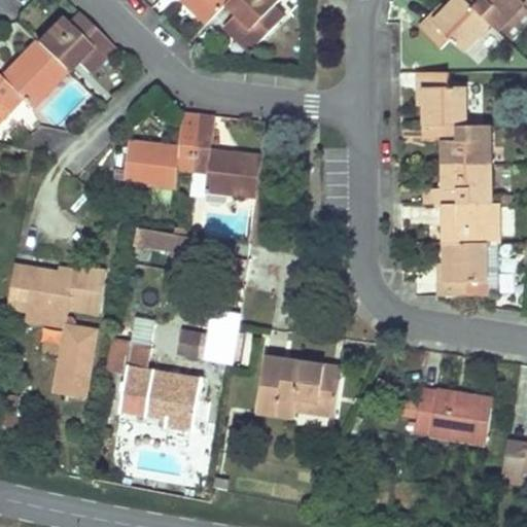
[(186,0),(210,23),(230,2),(232,0),(186,0)]
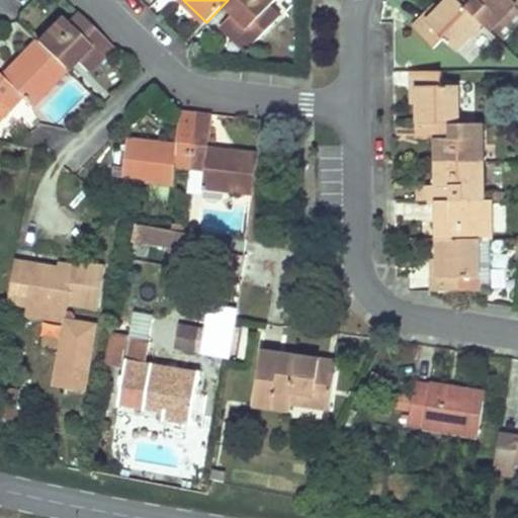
[(228,0),(226,2),(235,12),(223,24),(248,50),(280,17),(270,7),(276,0),(228,0)]
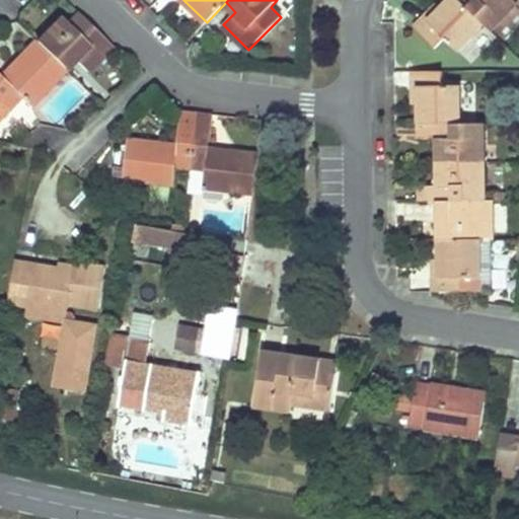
[(458,51),(486,23),(461,0),(448,0),(441,8),(428,20),(425,16),(414,27),(436,49),(445,39),(458,51)]
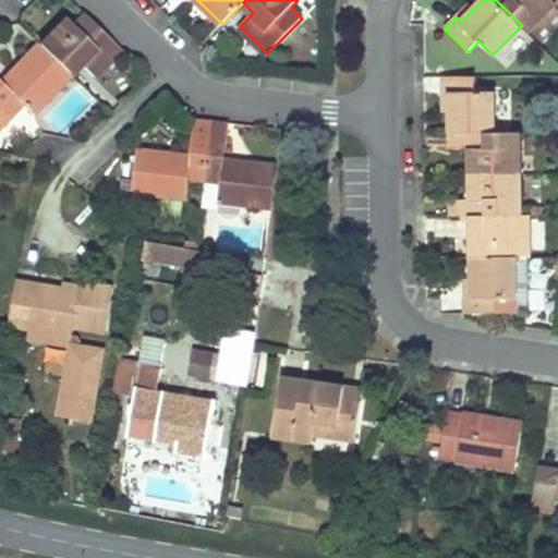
[(496,0),(522,25),(530,33),(557,3),(557,2),(555,0),(496,0)]
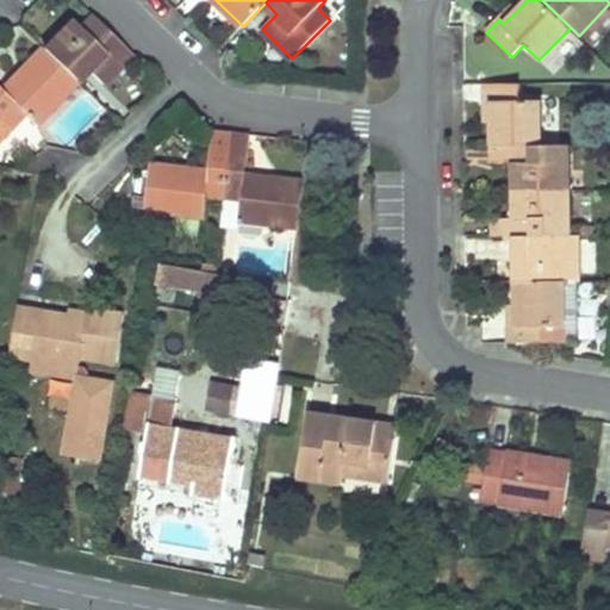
[(503,24),(518,10),(514,4),(499,19),(503,24)]
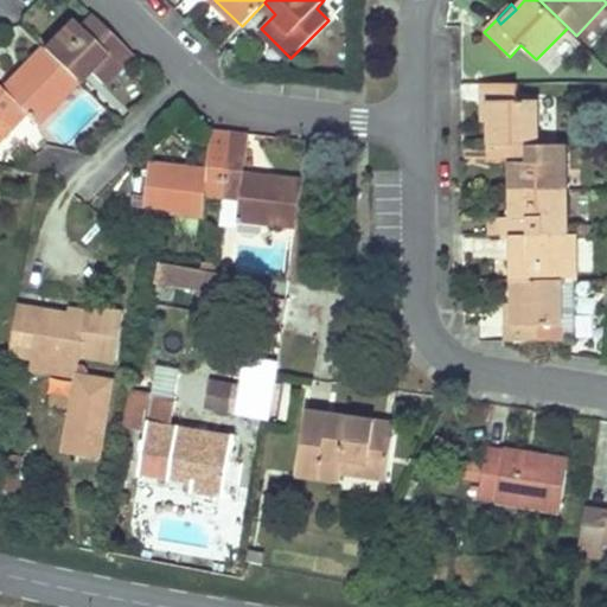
[(42,49),(75,81),(87,69),(101,83),(131,55),(91,17),(80,29),(72,20),(42,49)]
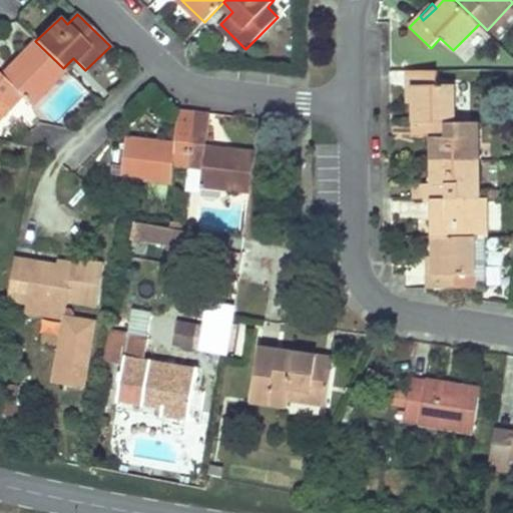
[(0,118),(21,98),(30,107),(56,82),(53,78),(63,68),(35,41),(34,40),(16,57),(18,60),(0,78),(0,118)]
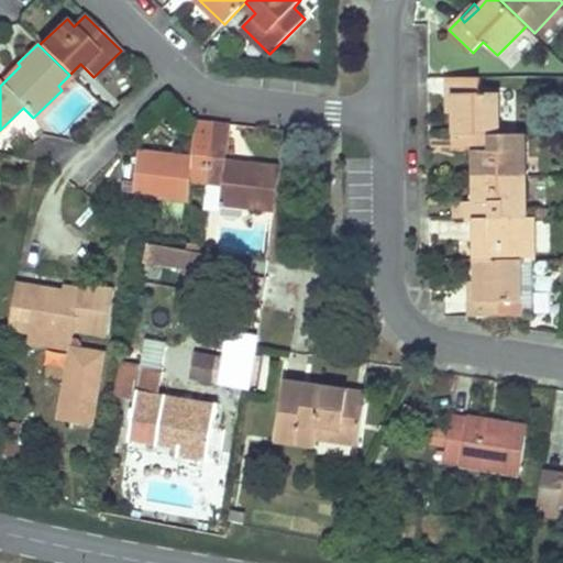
[(454,116),(454,135),(499,134),(498,94),(479,94),(479,78),(446,79),(446,96),(454,96),(454,116)]
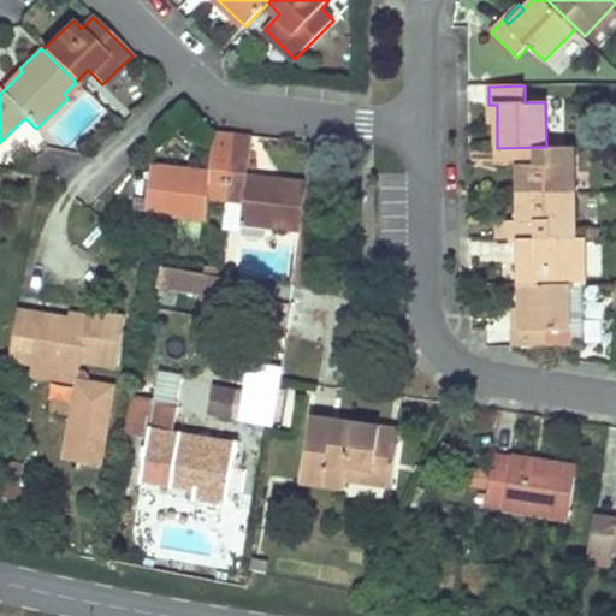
[(211,165),(230,167),(235,134),(221,132),(215,131),(211,165)]
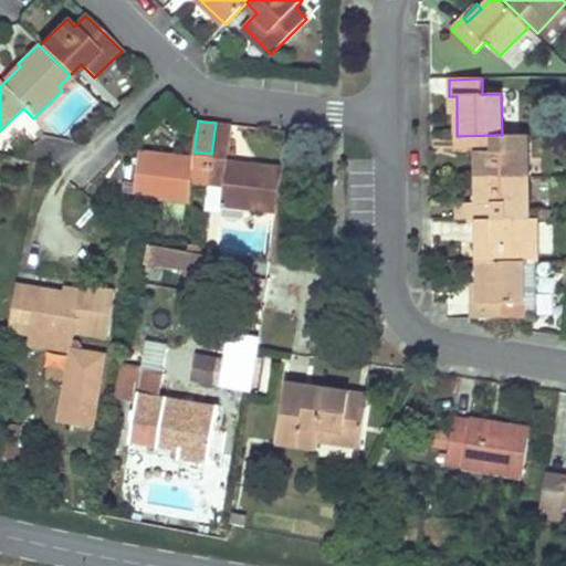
[(229,156),(231,140),(232,125),(222,124),(216,123),(211,154),(229,156)]
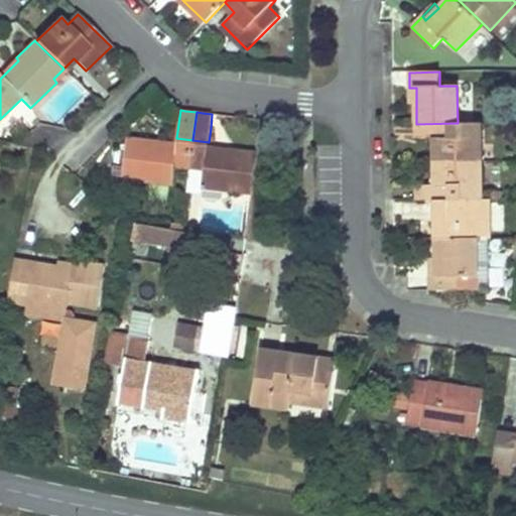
[(434,140),(435,161),(482,161),(481,123),(458,123),(416,124),(416,139),(434,140)]
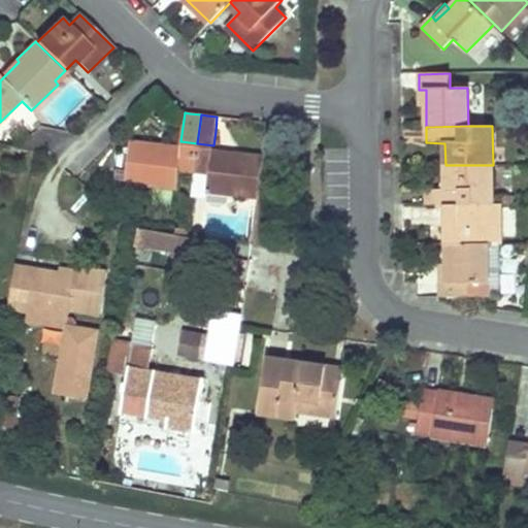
[(179,171),(194,173),(196,153),(179,151),(168,150),(156,149),(156,144),(130,141),(125,180),(140,183),(140,187),(176,191),(179,171)]
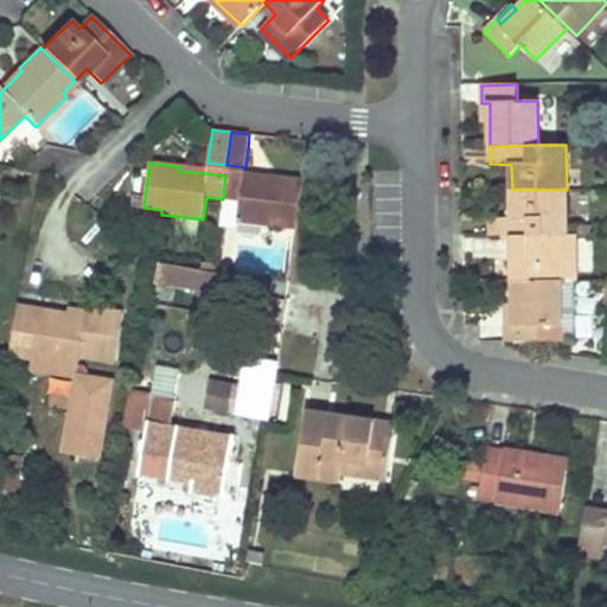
[(208,163),(206,173),(225,176),(227,165),(208,163)]
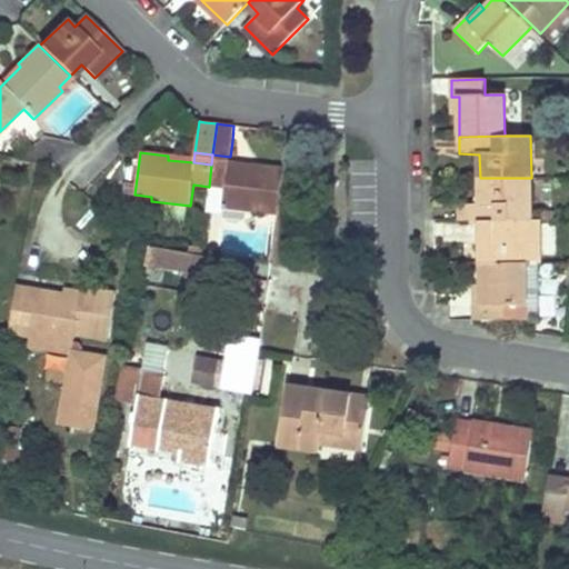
[(211,165),(229,167),(230,157),(212,155),(211,165)]
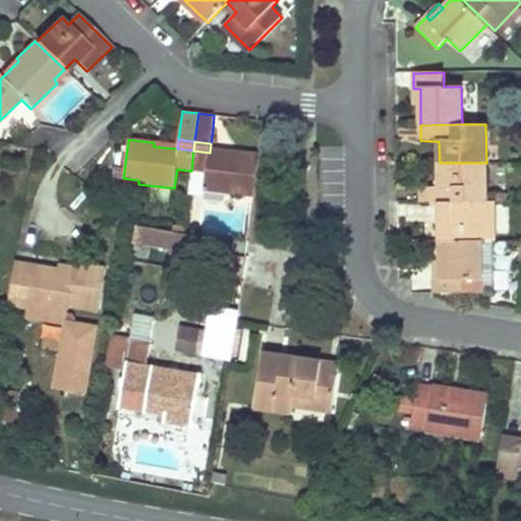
[(205,192),(241,196),(241,192),(255,193),(261,155),(234,152),(234,155),(210,153),(193,151),(191,171),(207,173),(205,192)]
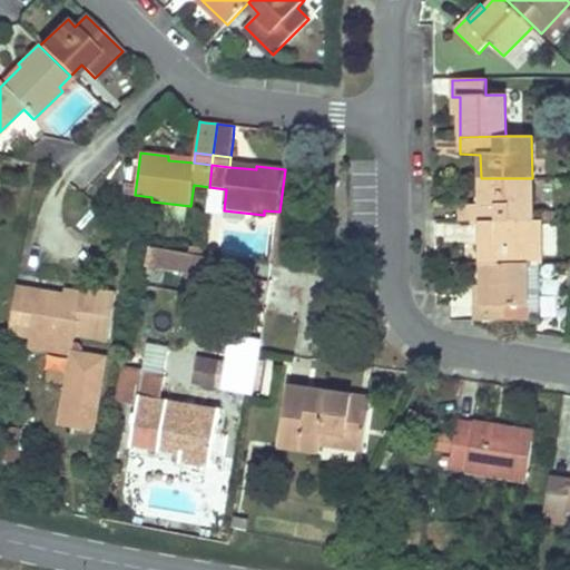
[(461,222),(481,222),(532,220),(532,178),(481,178),(481,190),(481,204),(471,204),(461,205),(461,222)]
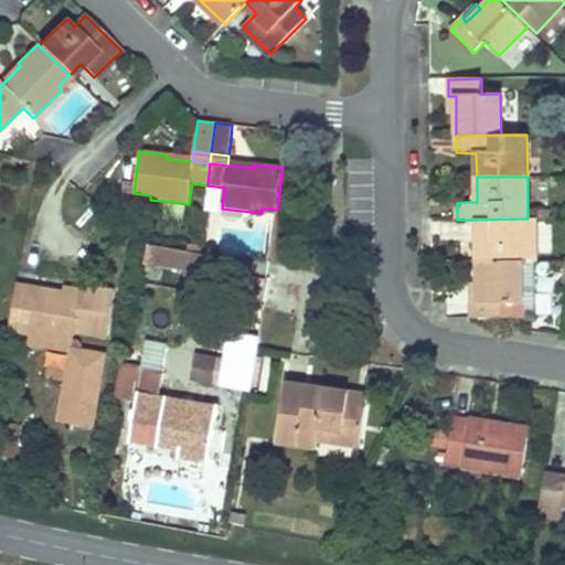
[(528,219),(477,220),(477,236),(477,260),(523,260),(536,260),(536,219),(528,219)]
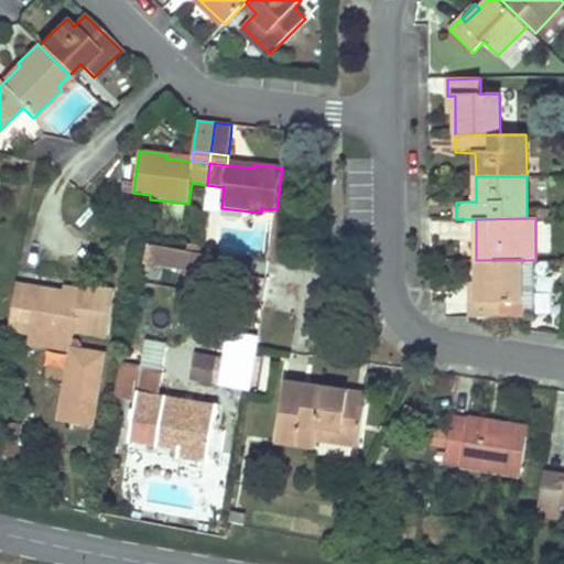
[(205,255),(148,243),(144,262),(202,273),(205,255)]
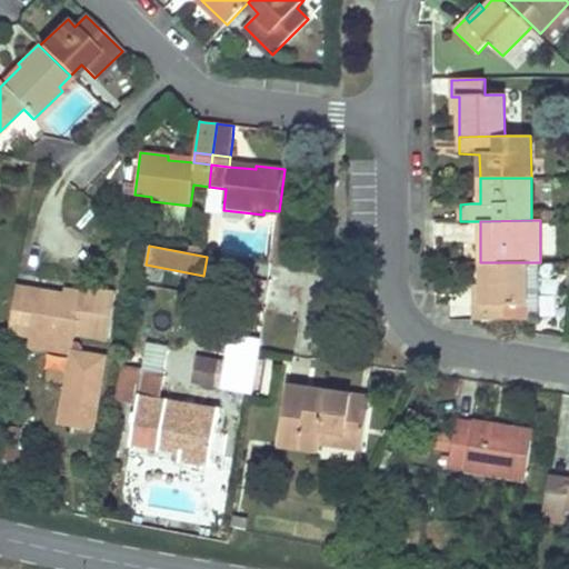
[(472,320),(527,319),(533,319),(540,319),(540,262),(527,262),(480,262),(481,286),(481,305),(473,305),(472,320)]
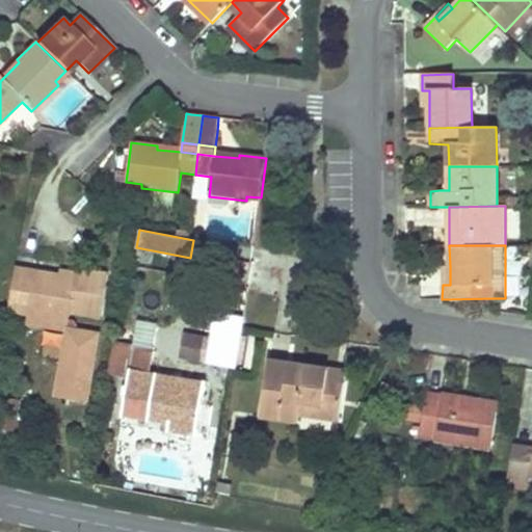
[(101,318),(108,274),(76,269),(76,273),(75,278),(58,276),(16,269),(9,312),(28,315),(51,319),(50,327),(68,330),(62,361),(68,362),(61,398),(86,403),(99,335),(76,330),(76,325),(73,321),(70,321),(71,313),(101,318)]
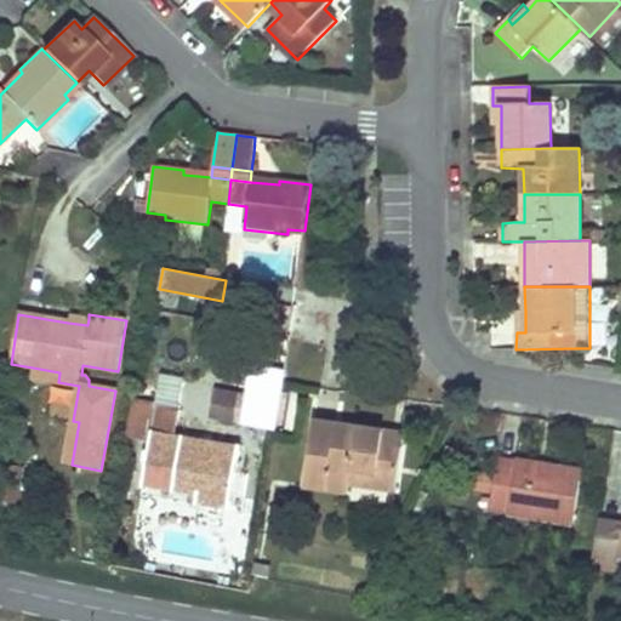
[(274,428),(275,426),(275,425),(280,398),(285,370),(249,365),(239,425),(274,428)]
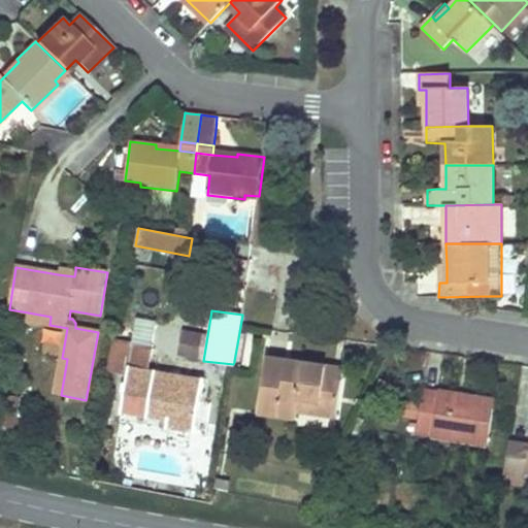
[(50,325),(51,317),(28,312),(26,322),(50,325)]
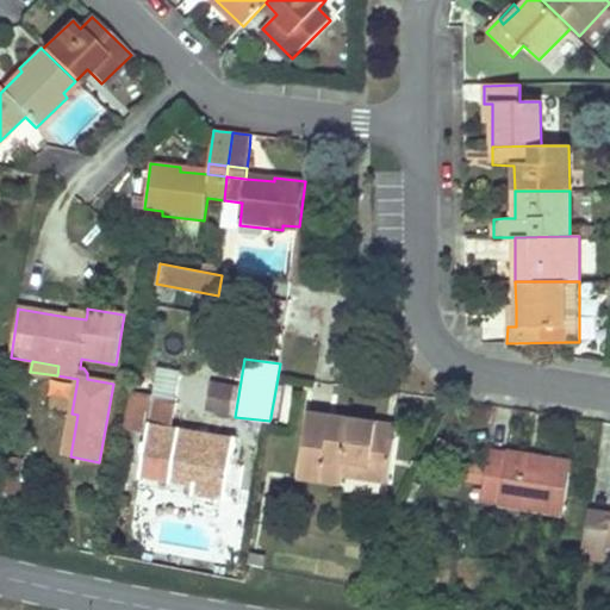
[(153,399),(174,404),(180,372),(159,368),(155,384),(132,380),(130,394),(153,399)]
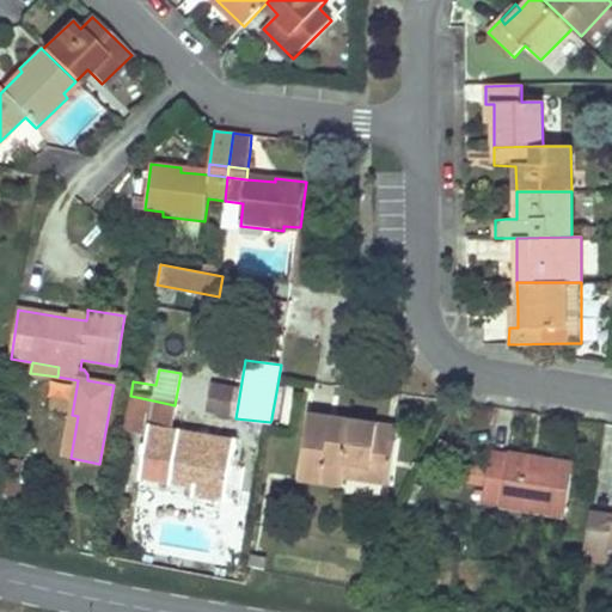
[(276,392),(271,418),(277,418),(282,392),(276,392)]
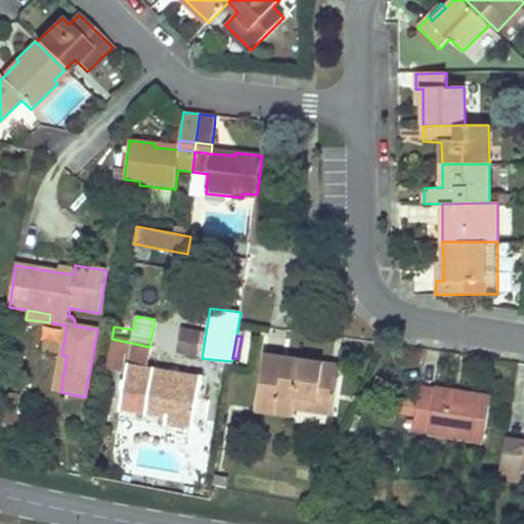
[(112,339),(108,354),(106,368),(126,373),(120,408),(166,417),(165,425),(192,429),(201,380),(145,369),(149,347),(131,343),(112,339)]
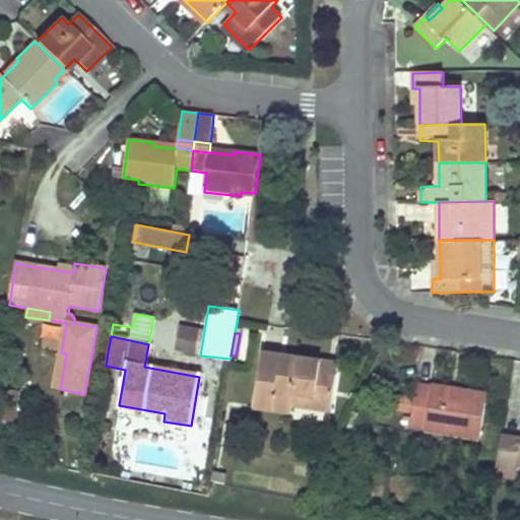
[(60,389),(66,353),(61,352),(55,389),(60,389)]
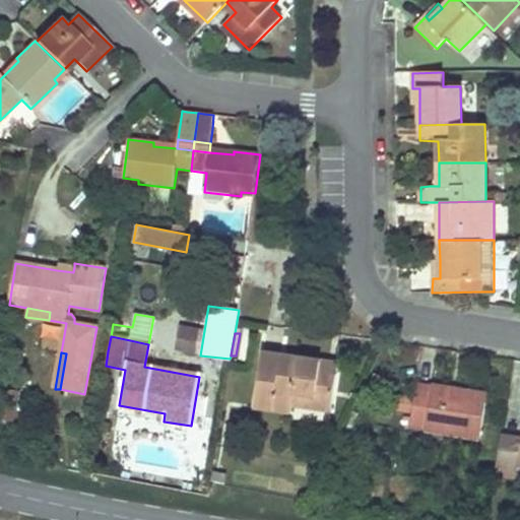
[(263,353),(259,381),(255,407),(293,412),(294,405),(331,410),(336,375),(326,374),(328,364),(263,353)]
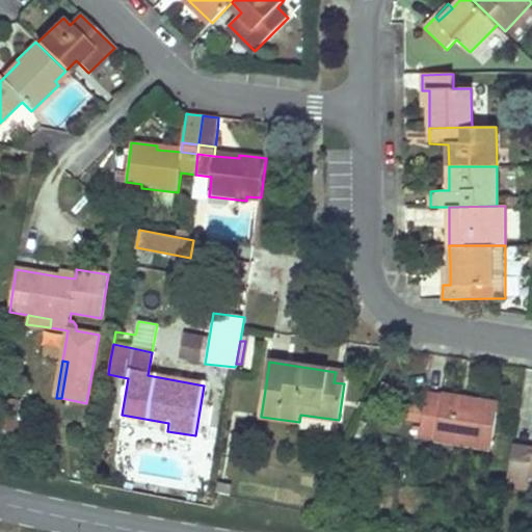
[(345,374),(336,372),(334,382),(344,383),(345,374)]
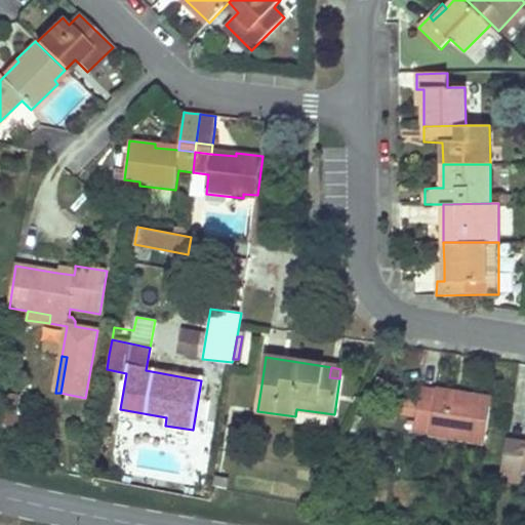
[(485,443),(488,421),(492,400),(421,389),(414,433),(485,443)]
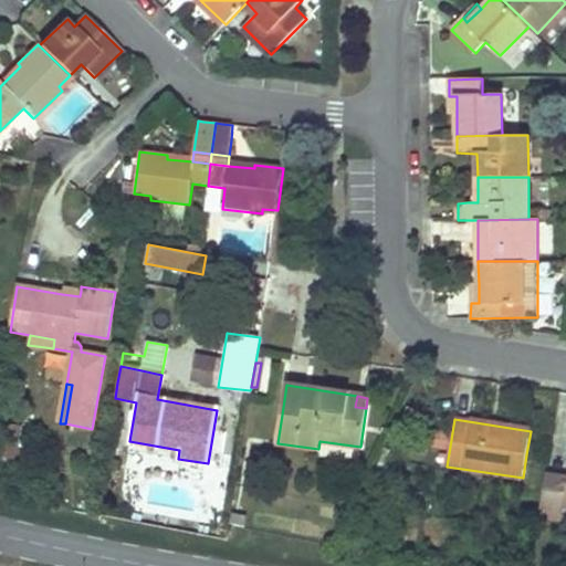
[(446,450),(448,441),(449,433),(433,431),(430,448),(446,450)]
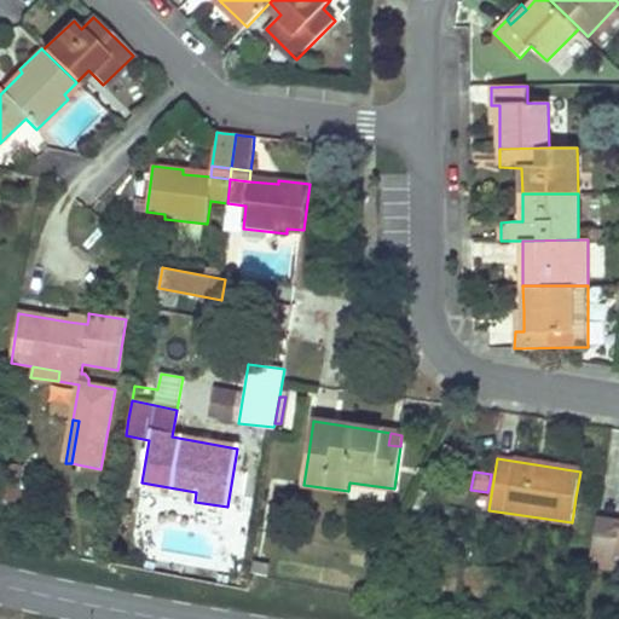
[(594,533),(618,537),(618,528),(618,521),(596,519),(594,533)]
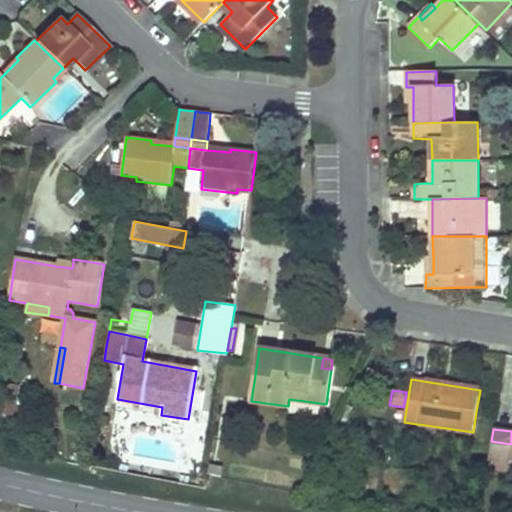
[(509,461),(511,461),(511,437),(511,444),(491,441),(487,468),(508,472),(509,461)]
